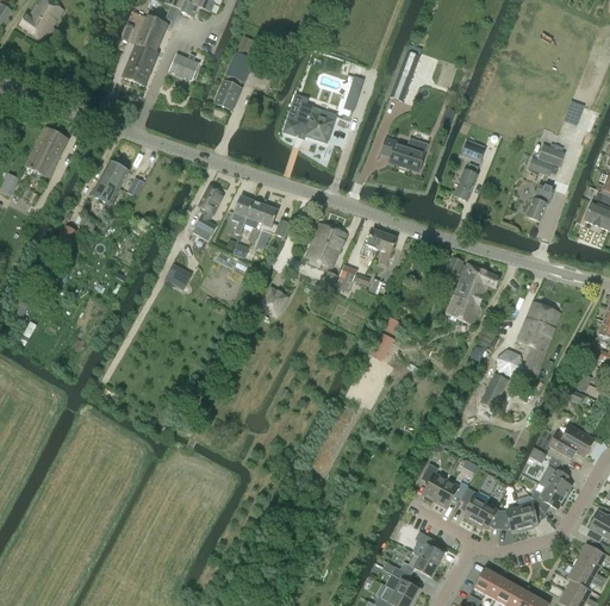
[(0,29),(13,10),(0,0),(0,29)]
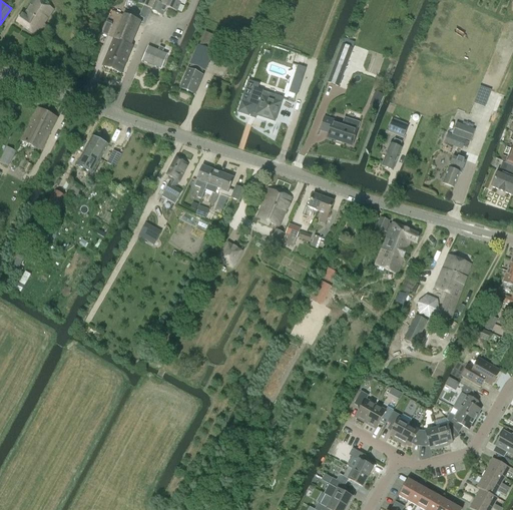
[(22,11),(16,19),(36,33),(41,26),(49,32),(52,27),(45,21),(55,7),(44,0),(32,0),(30,3),(31,3),(27,9),(26,8),(24,12),(22,11)]
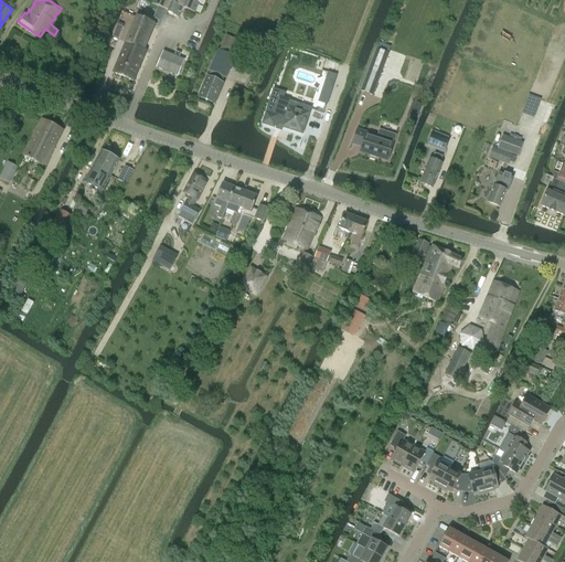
[(151,0),(151,1),(169,8),(168,10),(179,14),(183,4),(194,10),(199,0),(151,0)]
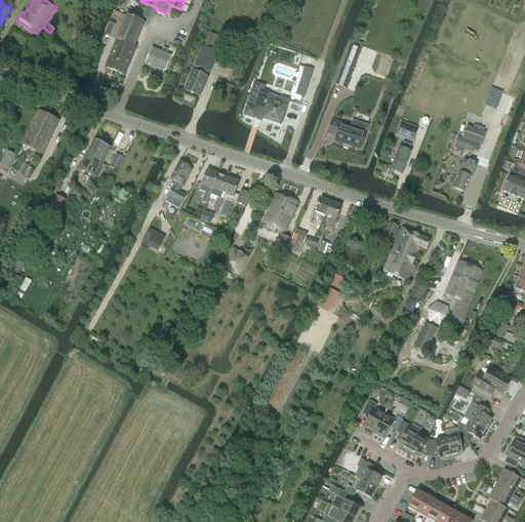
[(127,12),(105,66),(124,73),(135,44),(133,43),(144,19),(127,12)]
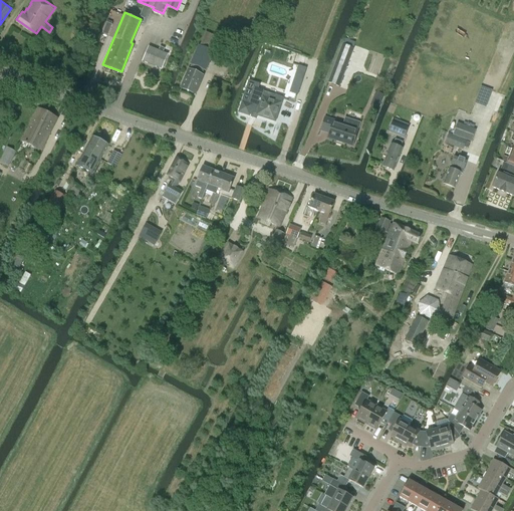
[(189,67),(181,85),(196,92),(203,73),(198,71),(200,65),(206,68),(213,50),(213,49),(209,48),(214,35),(205,31),(200,44),(199,43),(196,49),(191,62),(192,62),(189,67)]
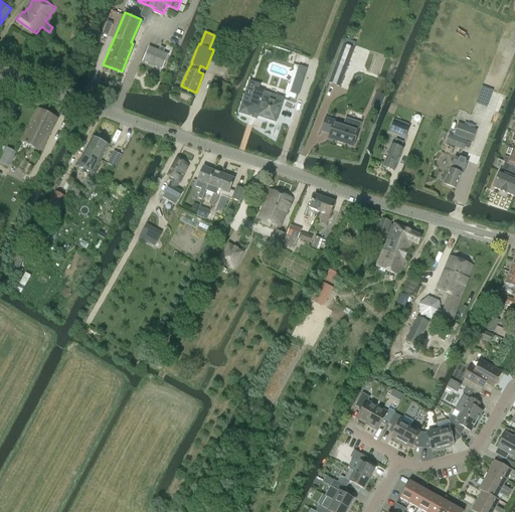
[(144,58),(164,67),(171,51),(151,42),(144,58)]
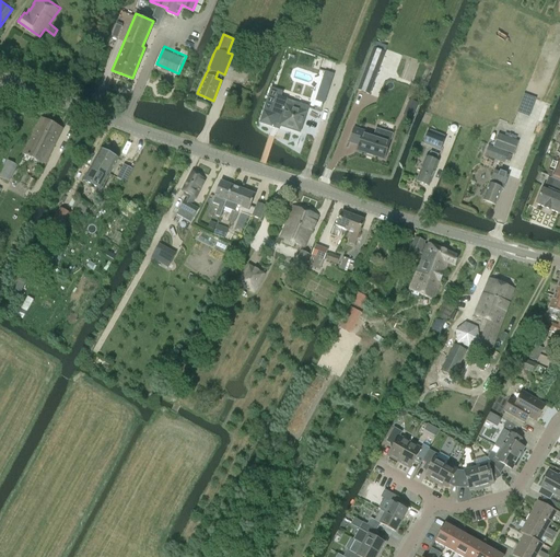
[(370,92),(377,71),(365,67),(357,88),(370,92)]
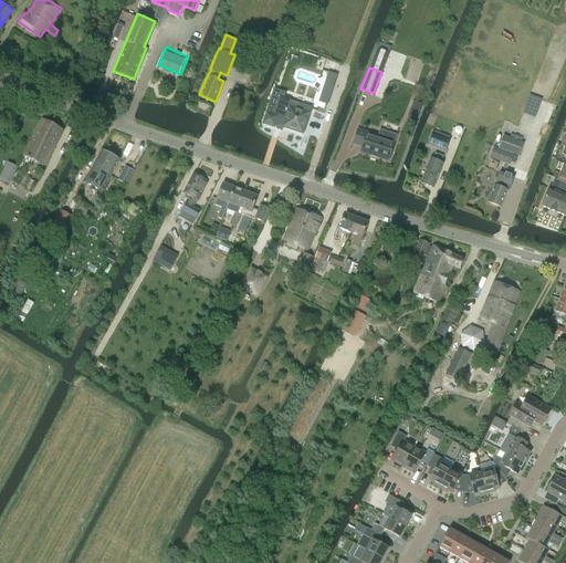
[(313,83),(315,74),(301,70),(297,79),(313,83)]
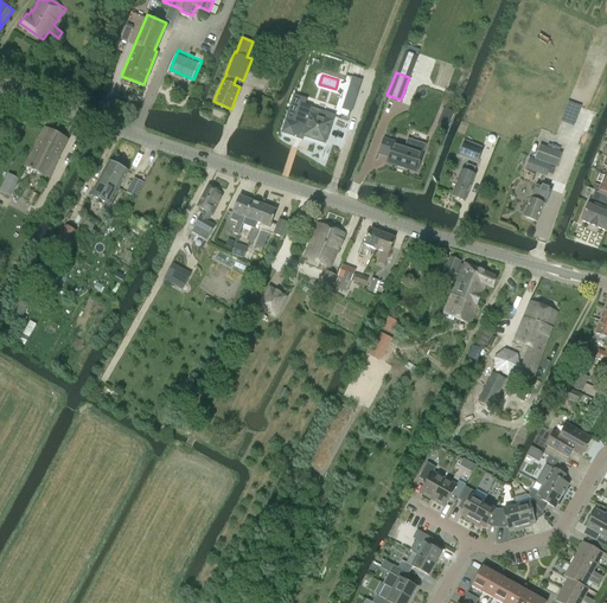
[(360,77),(352,75),(350,83),(358,85),(359,87),(362,77),(360,77)]
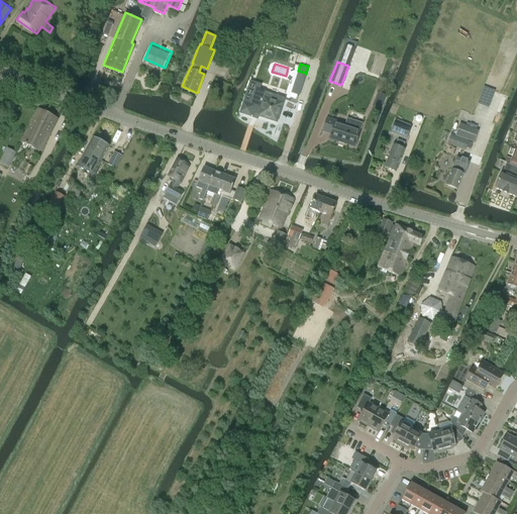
[(294,71),(286,95),(298,100),(306,75),(294,71)]
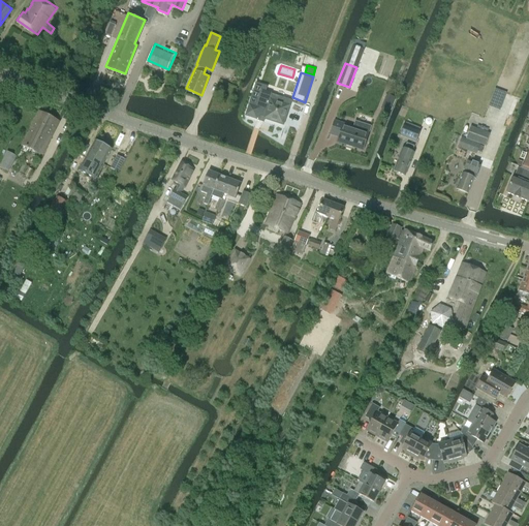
[(250,103),(247,113),(256,116),(256,115),(259,116),(260,114),(283,121),(288,103),(277,100),(278,95),(268,92),(272,80),(268,79),(265,87),(263,87),(263,89),(265,89),(258,106),(250,103)]
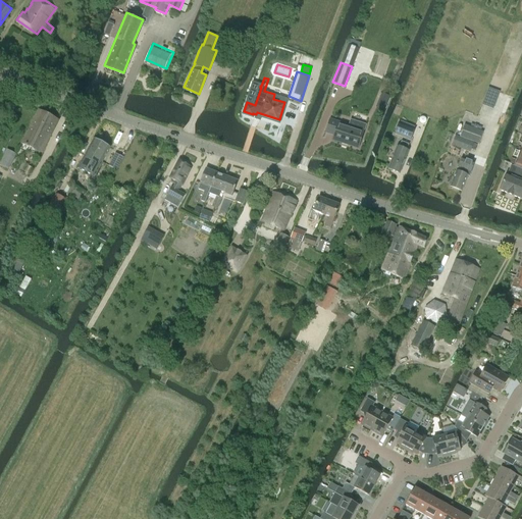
[(489,84),(484,101),(496,105),(502,88),(489,84)]
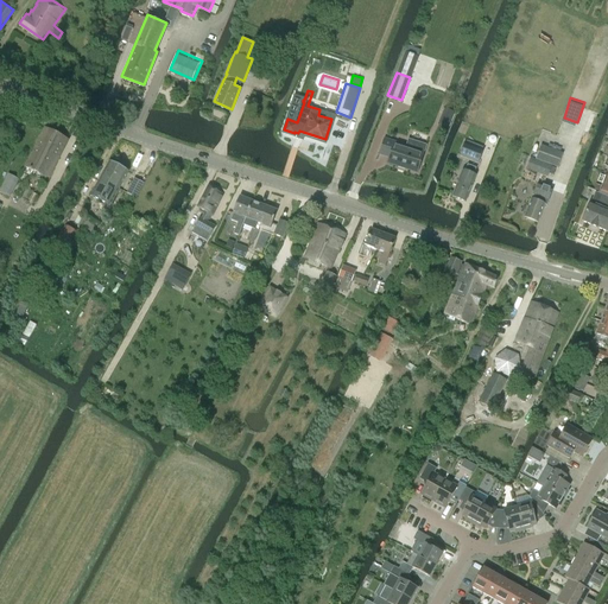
[(454,109),(444,106),(442,113),(451,116),(451,118),(454,109)]
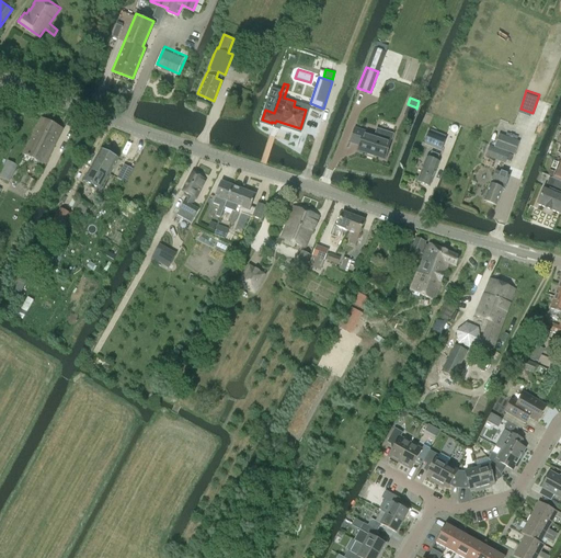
[(42,115),(23,151),(26,154),(25,155),(29,157),(30,156),(43,161),(45,161),(64,126),(42,115)]
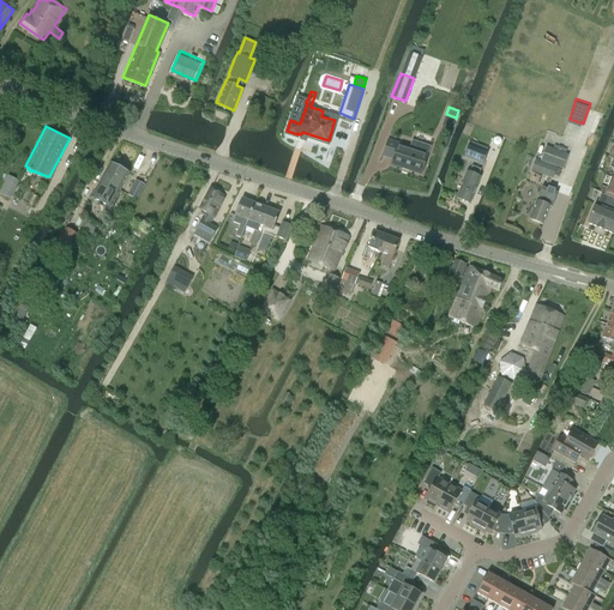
[(389,138),(384,152),(393,156),(391,162),(421,171),(427,152),(431,143),(411,137),(409,146),(398,143),(399,142),(389,138)]
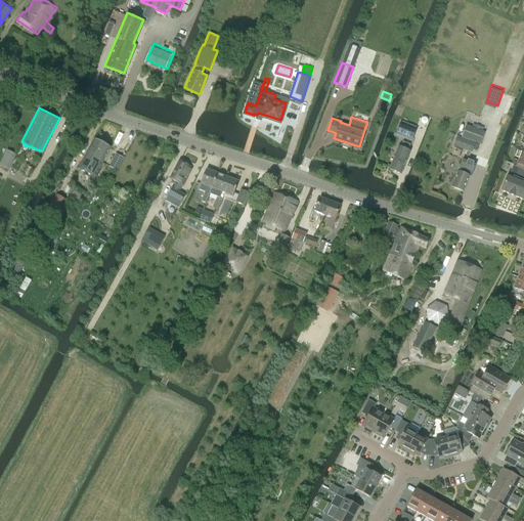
[(412,139),(417,127),(400,121),(396,132),(412,139)]
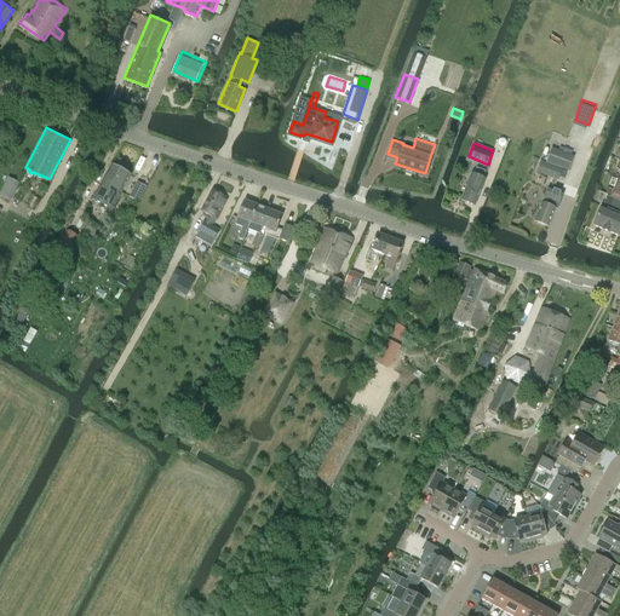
[(551,145),(546,159),(569,168),(574,154),(551,145)]
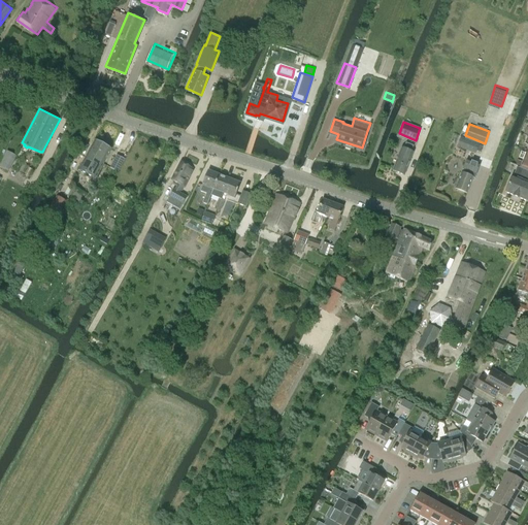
[(480,141),(461,134),(457,144),(475,152),(476,149),(479,142),(480,141)]
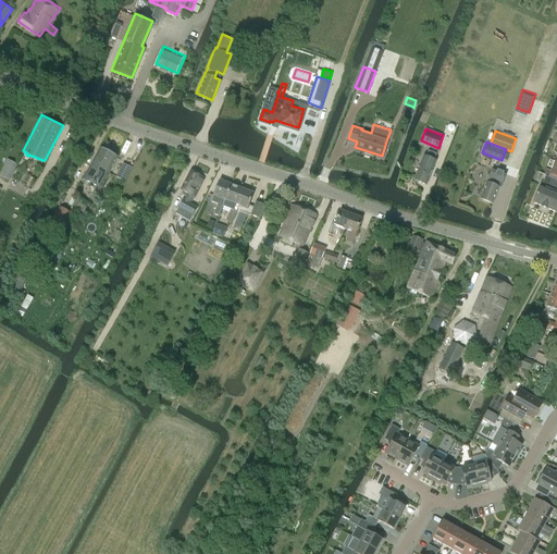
[(98,164),(109,171),(118,156),(100,146),(93,160),(99,162),(98,164)]
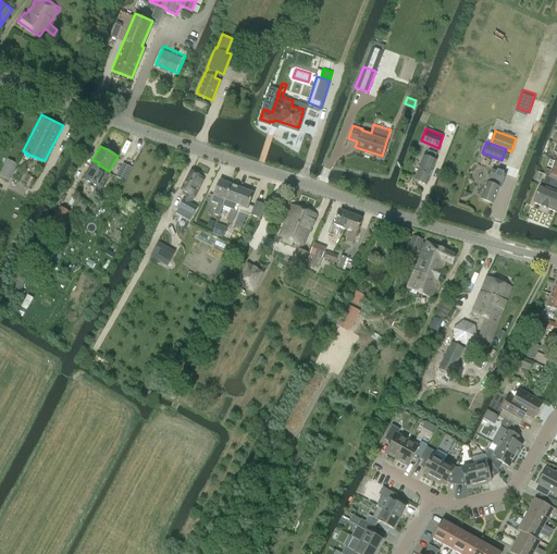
[(436,158),(434,157),(436,151),(428,148),(425,154),(424,154),(415,177),(426,183),(436,158)]
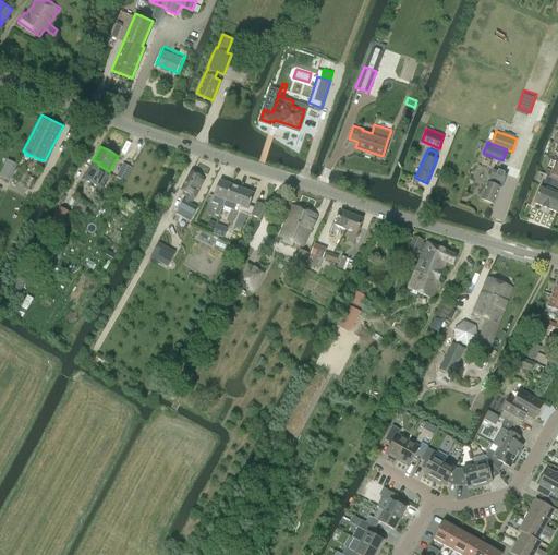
[(8,157),(0,172),(0,173),(9,178),(11,175),(17,161),(8,157)]
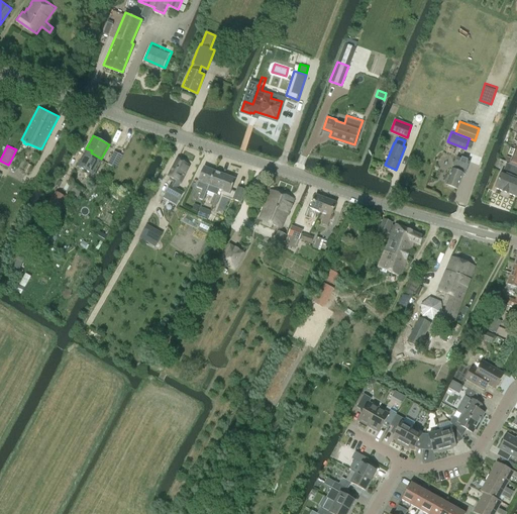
[(86,148),(78,165),(88,170),(94,173),(100,161),(101,159),(91,152),(92,150),(86,148)]
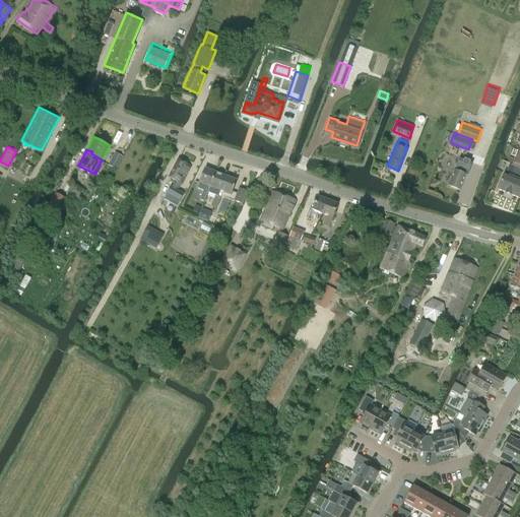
[(115,150),(109,163),(117,167),(124,154),(115,150)]
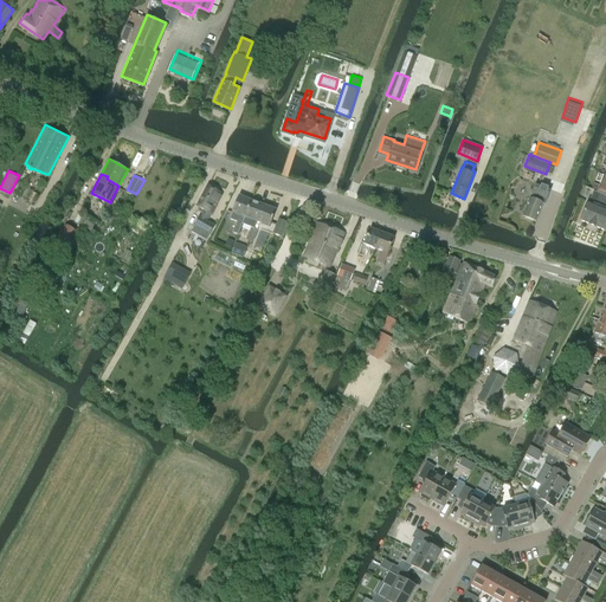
[(545,202),(547,198),(552,186),(536,180),(532,192),(534,192),(533,194),(530,193),(523,213),(536,219),(543,201),(545,202)]
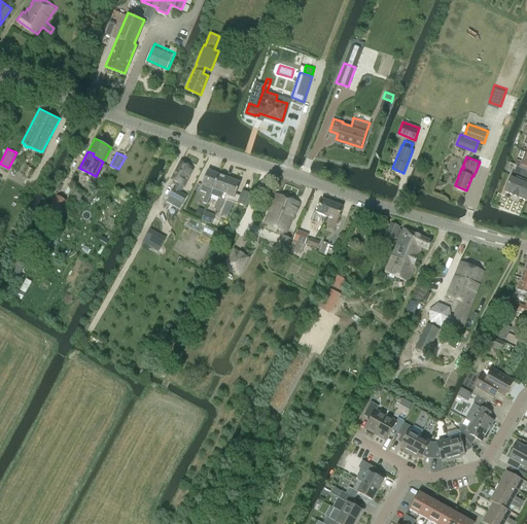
[(174,186),(167,199),(181,206),(187,193),(180,189),(183,183),(184,183),(194,165),(180,159),(171,177),(178,180),(175,186),(174,186)]
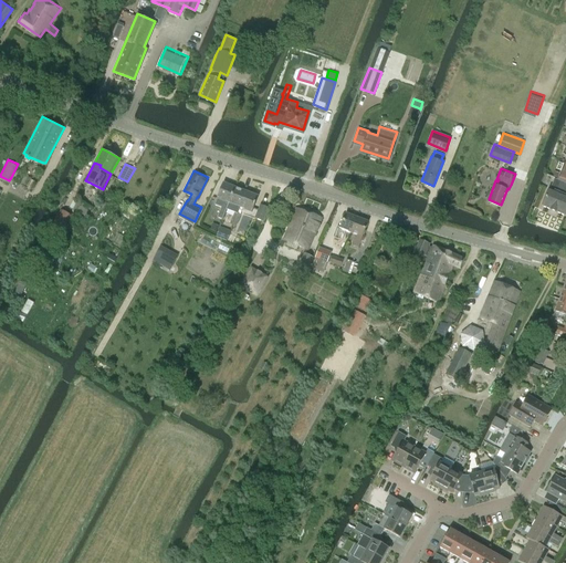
[(565,181),(554,176),(543,204),(551,207),(551,208),(556,210),(557,210),(565,214),(565,210),(565,181)]
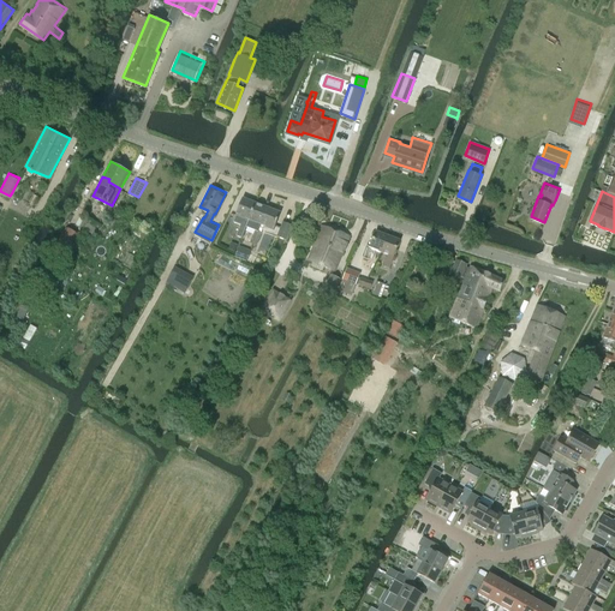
[(236,213),(233,220),(240,222),(237,233),(242,235),(246,225),(249,217),(255,202),(243,196),(236,213)]
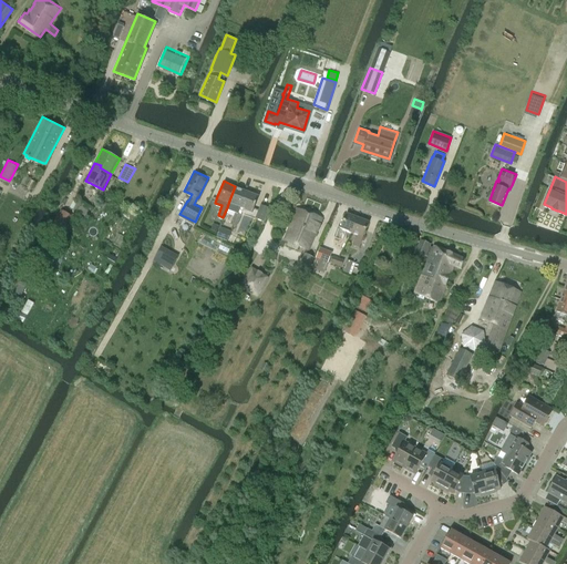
[(247,191),(235,186),(229,201),(227,207),(238,212),(240,205),(247,191)]
